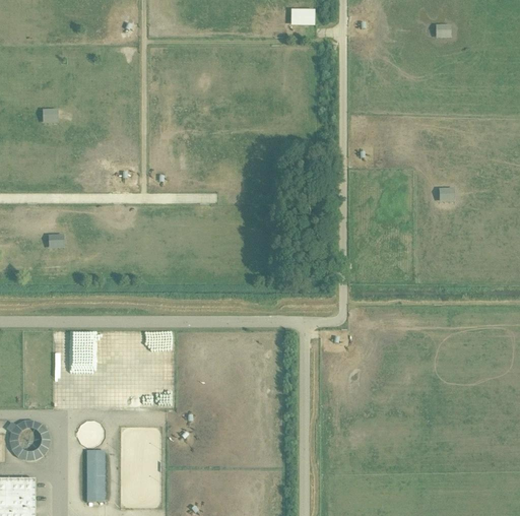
[(314,15),(314,8),(297,8),(297,15),(297,19),(308,19),(314,19),(314,15)]
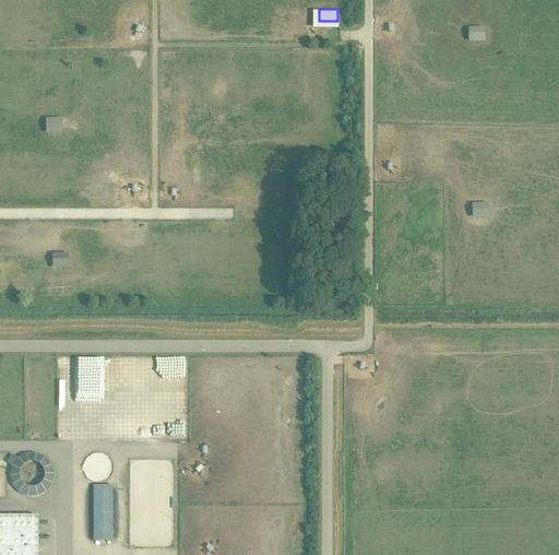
[(485,25),(468,25),(468,39),(485,39),(485,25)]
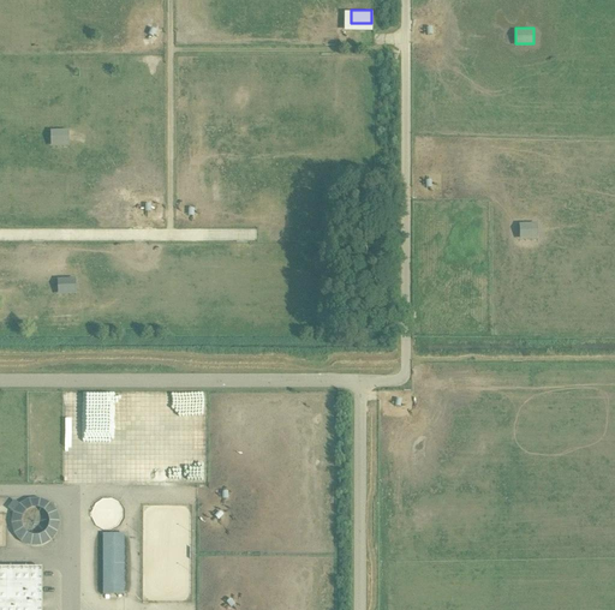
[(67,129),(51,129),(51,144),(67,144),(67,129)]
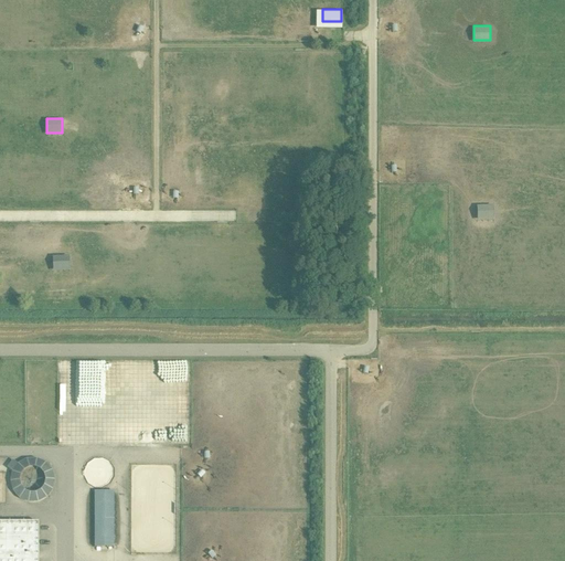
[(492,204),(477,204),(477,219),(492,219),(492,204)]
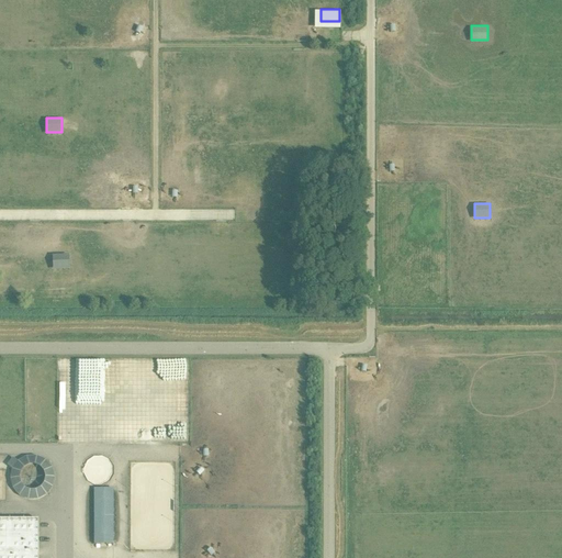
[(68,254),(53,254),(53,268),(68,268),(68,254)]
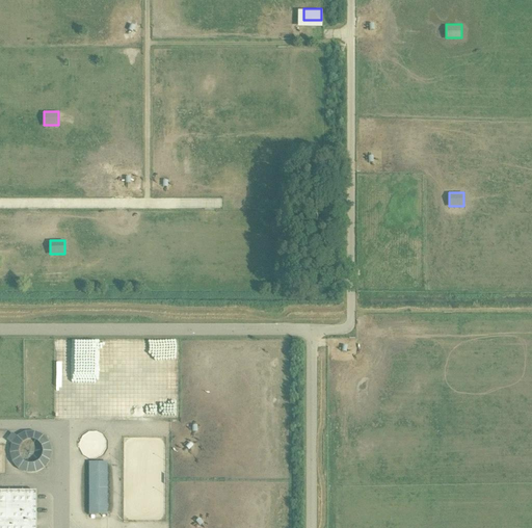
[(102,453),(107,439),(102,437),(103,431),(86,425),(78,444),(102,453)]
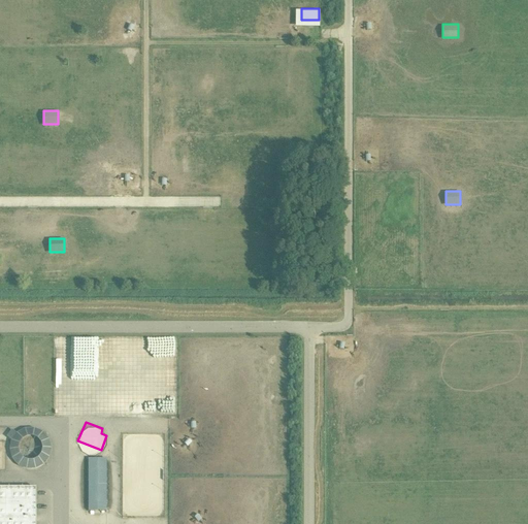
[(45,431),(39,427),(32,426),(25,426),(19,429),(14,433),(10,438),(9,446),(10,452),(12,458),(18,462),(23,466),(29,467),(36,466),(42,463),(47,458),(51,452),(52,445),(50,437),(45,431)]
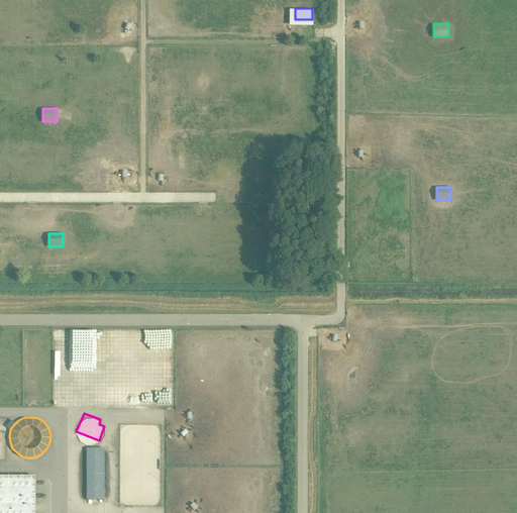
[(104,498),(105,448),(88,448),(87,498),(104,498)]
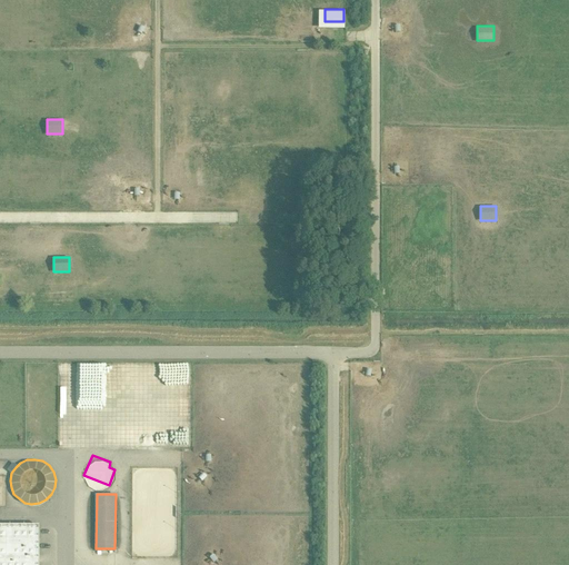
[(0,564),(38,564),(38,523),(0,522),(0,564)]
